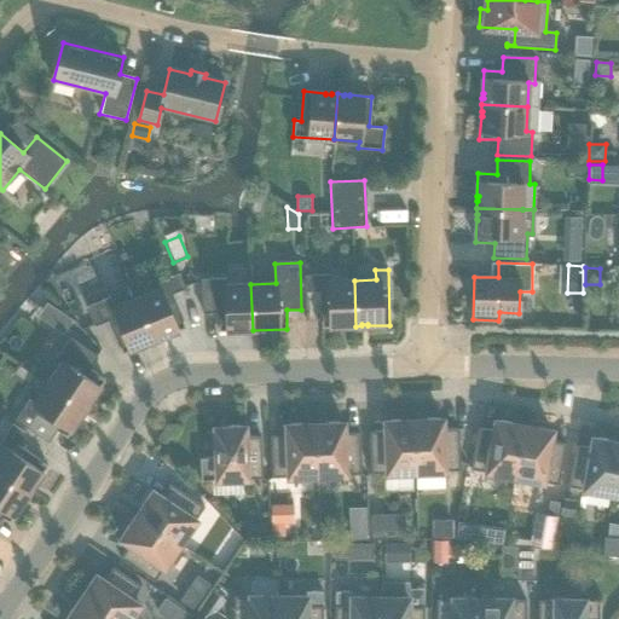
[(137,299),(154,341),(185,328),(172,294),(185,288),(179,273),(156,283),(158,289),(137,299)]
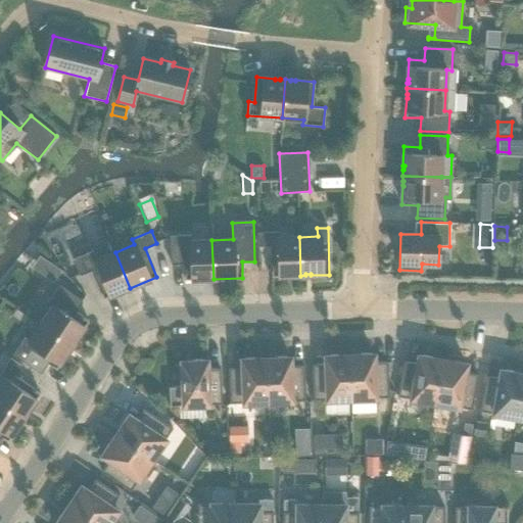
[(300,276),(299,237),(279,238),(279,233),(257,233),(257,246),(271,246),(272,277),(290,276),(290,275),(295,275),(295,276),(300,276)]
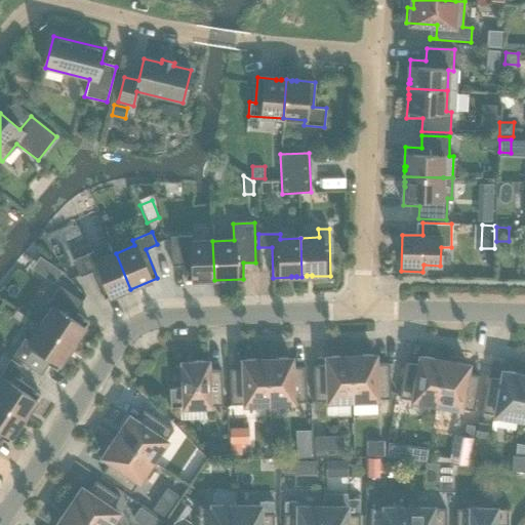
[(214,280),(212,241),(192,242),(192,237),(170,237),(171,266),(185,265),(185,281),(214,280)]
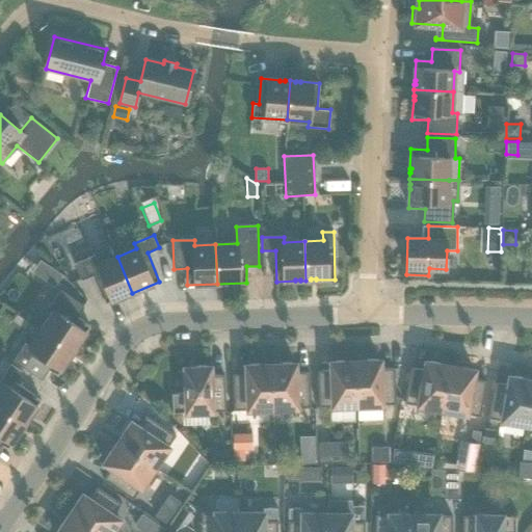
[(105,304),(132,293),(117,257),(98,264),(95,256),(75,264),(81,281),(94,275),(105,304)]
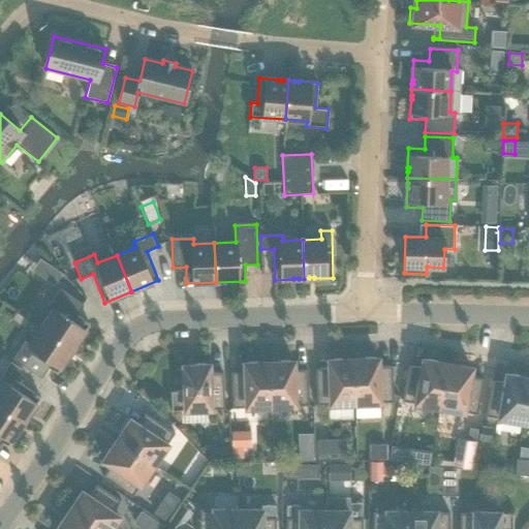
[(44,279),(54,285),(62,274),(53,268),(44,279)]
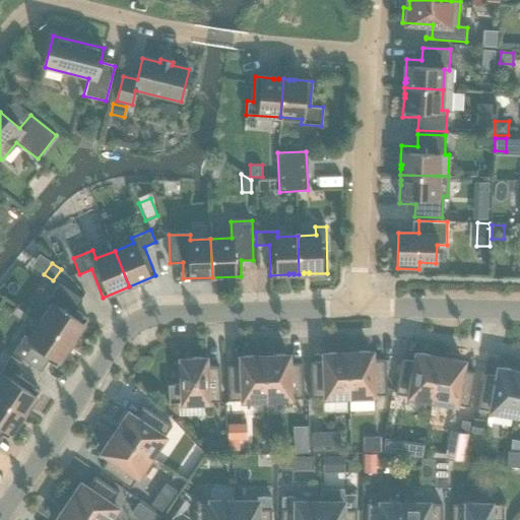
[(52,305),(40,322),(72,343),(88,319),(75,310),(81,300),(59,284),(47,302),(52,305)]
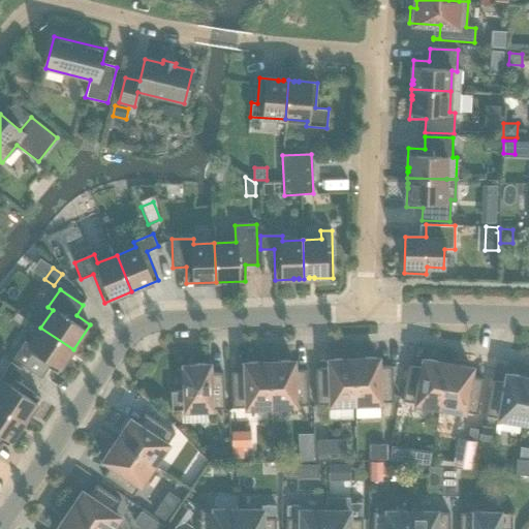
[(12,360),(41,378),(49,368),(57,374),(73,349),(40,328),(29,344),(25,341),(12,360)]
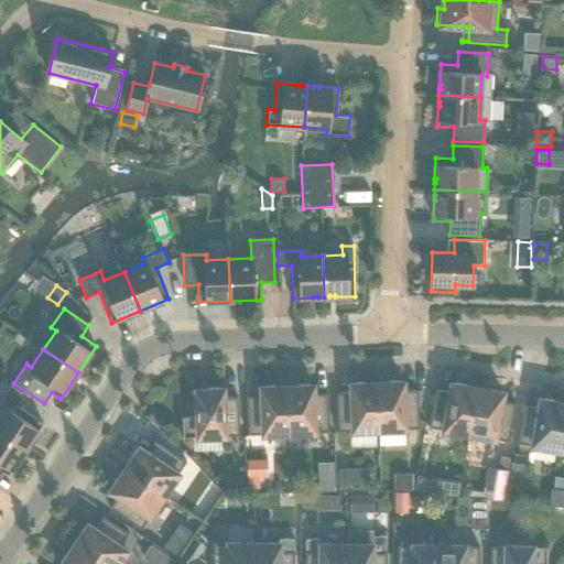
[(377,383),(379,431),(420,429),(418,391),(403,391),(403,382),(377,383)]
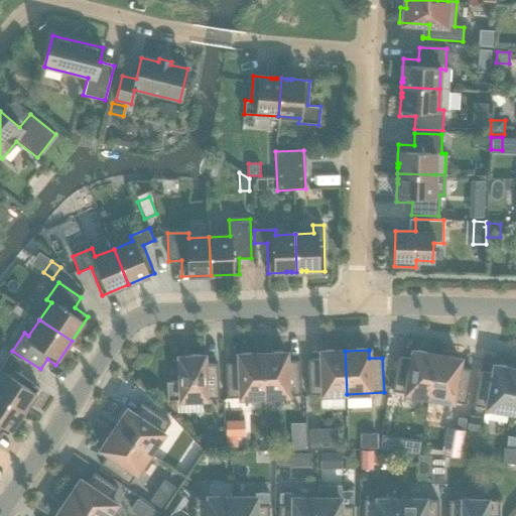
[(309,395),(347,394),(345,351),(321,352),(321,360),(307,361),(309,395)]
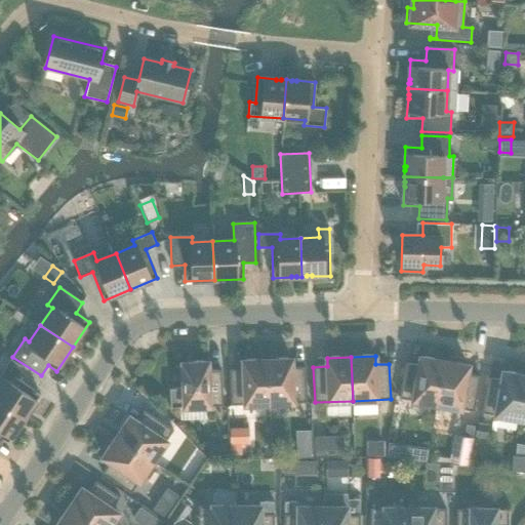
[(399,399),(437,405),(444,362),(420,358),(419,366),(405,363),(399,399)]
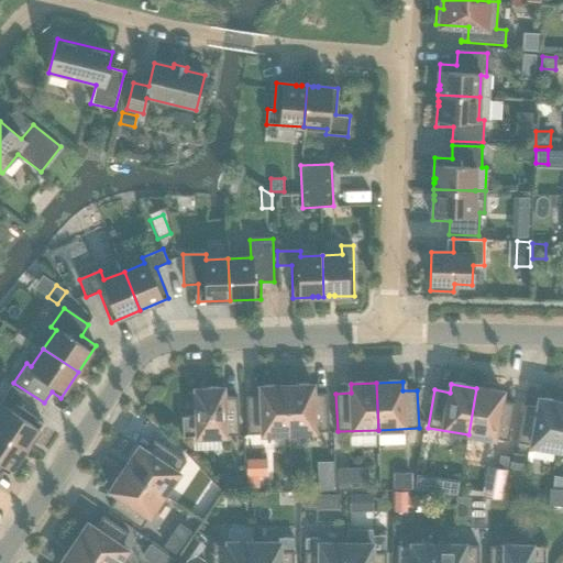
[(286,386),(288,433),(329,432),(327,394),(312,394),(312,385),(286,386)]
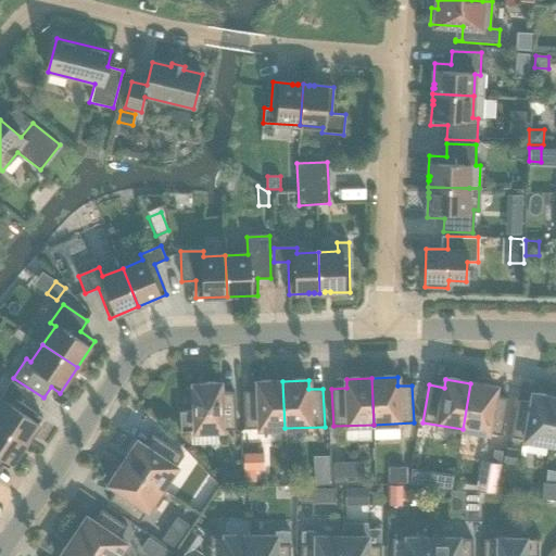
[(0,427),(25,444),(42,418),(15,400),(23,389),(11,381),(0,397),(0,427)]
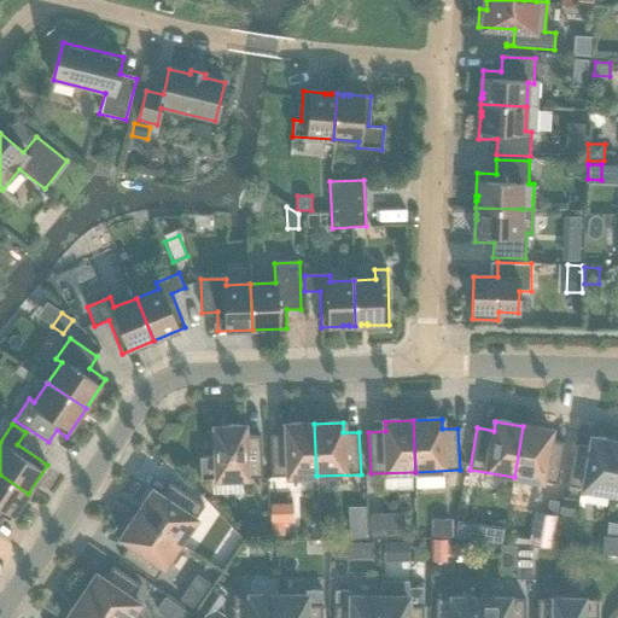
[(272,478),(316,476),(314,424),(286,425),(286,435),(270,436),(272,478)]
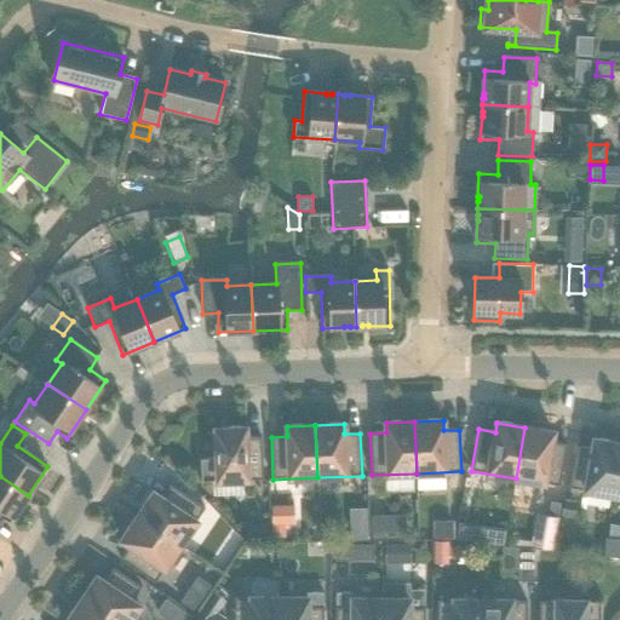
[(245,428),(216,429),(217,458),(200,459),(201,482),(263,478),(262,437),(245,437),(245,428)]
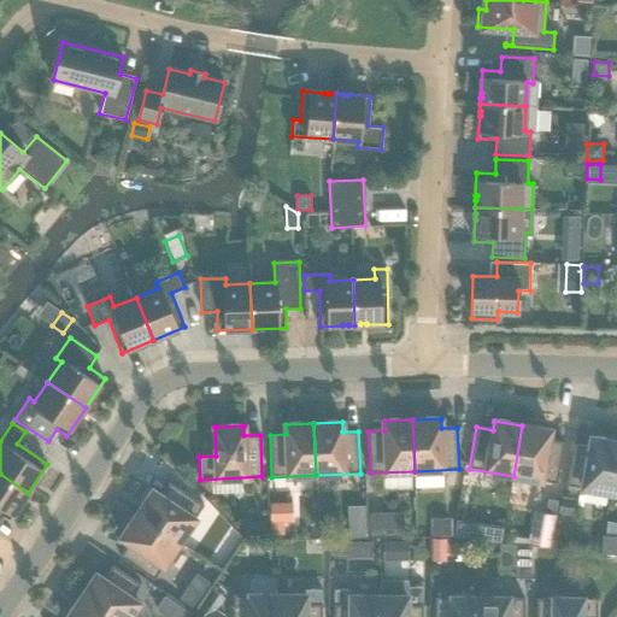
[(522,425),(513,476),(557,483),(564,442),(548,440),(550,430),(522,425)]
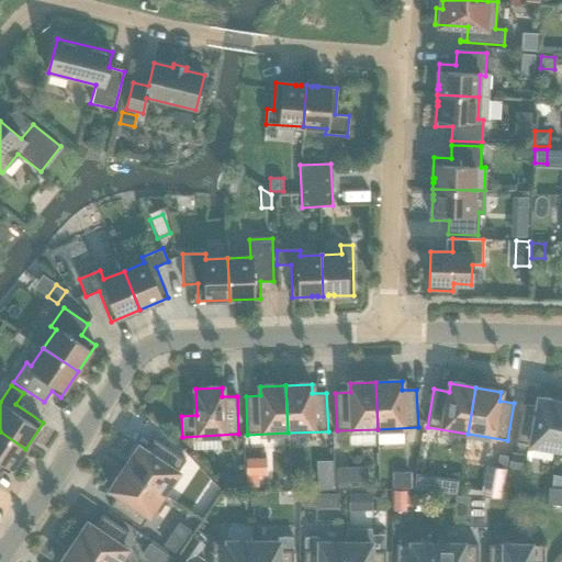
[(516,442),(555,449),(561,413),(561,402),(539,398),(537,407),(523,404),(516,442)]
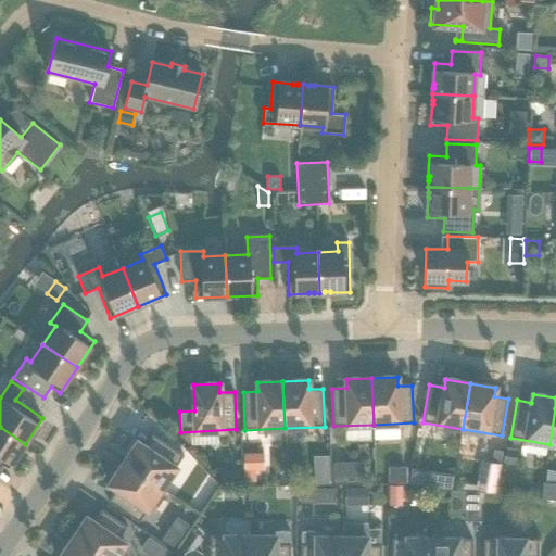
[(0,464),(8,470),(25,444),(0,427),(0,464)]
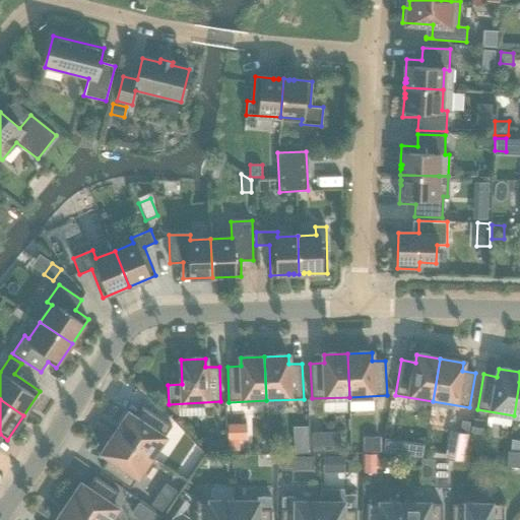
[(115,433),(151,457),(172,426),(142,406),(135,417),(128,413),(115,433)]
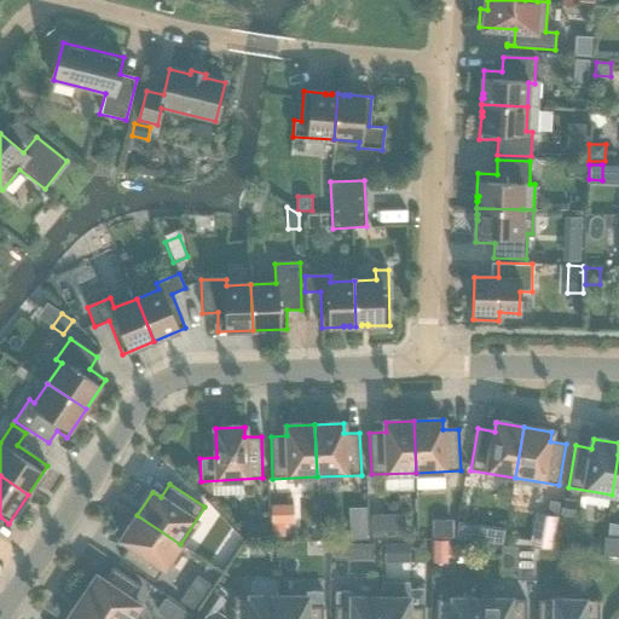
[(577,502),(565,499),(561,515),(573,518),(577,502)]
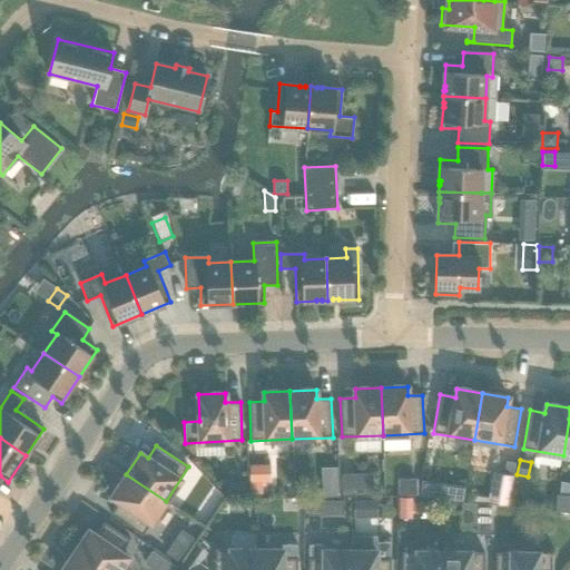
[(503,474),(512,477),(514,477),(517,463),(505,461),(503,474)]
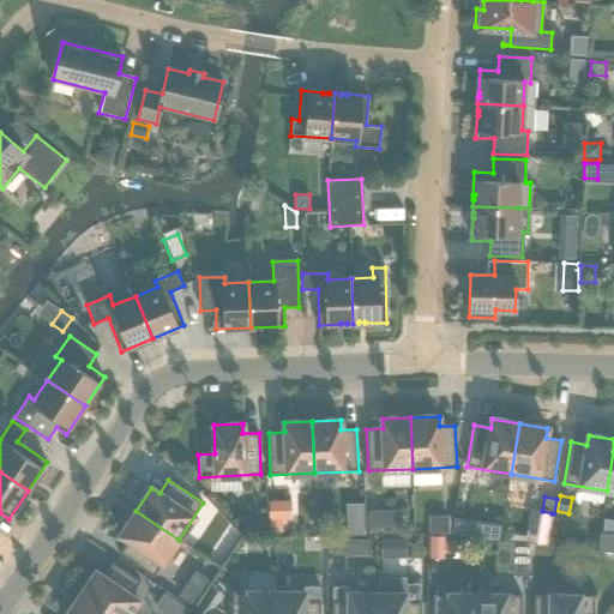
[(282,531),(282,519),(282,501),(269,501),(270,519),(270,533),(282,531)]
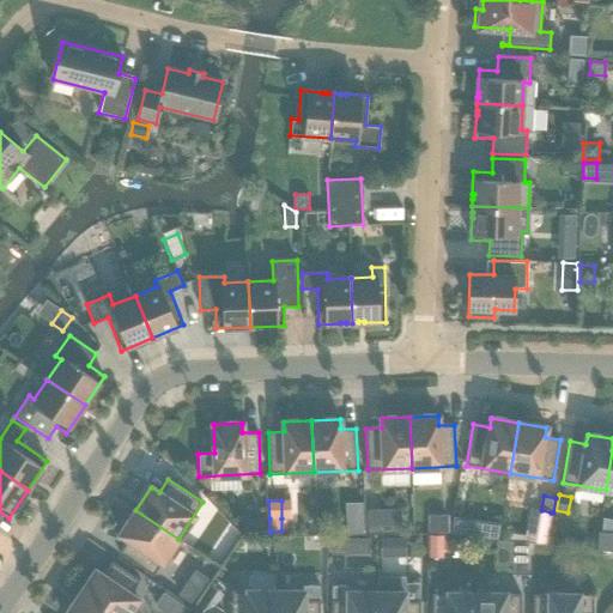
[(368,533),(381,532),(380,509),(366,509),(368,533)]
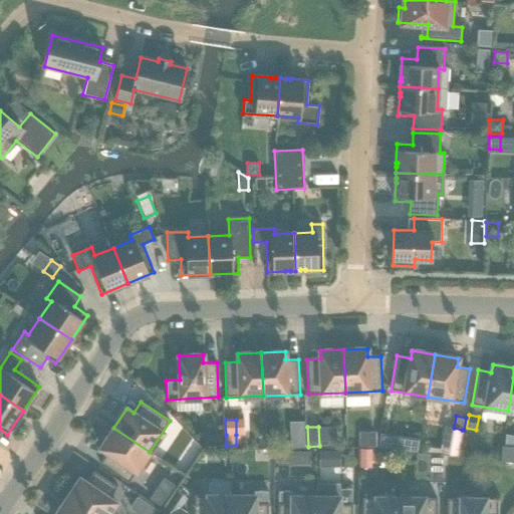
[(457,456),(462,430),(445,427),(440,453),(457,456)]
